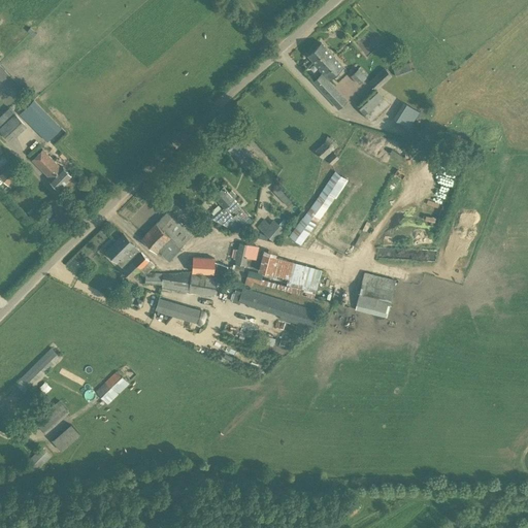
[(338,108),(347,101),(328,80),(343,66),(322,42),(307,56),(323,72),(314,81),(338,108)]
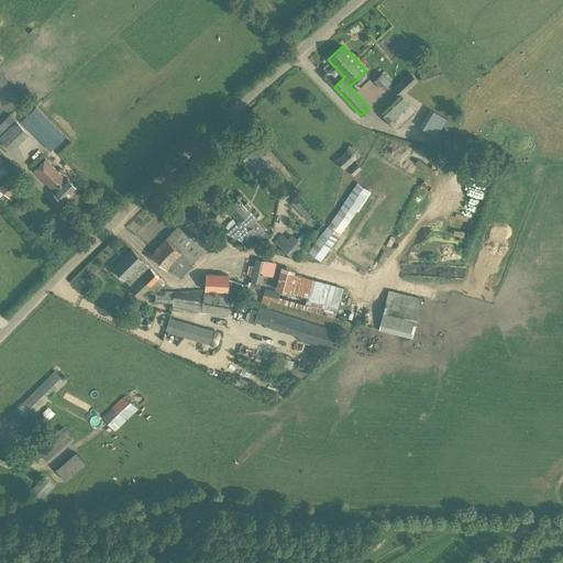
[(422,81),(440,76),(435,66),(419,73),(422,81)]
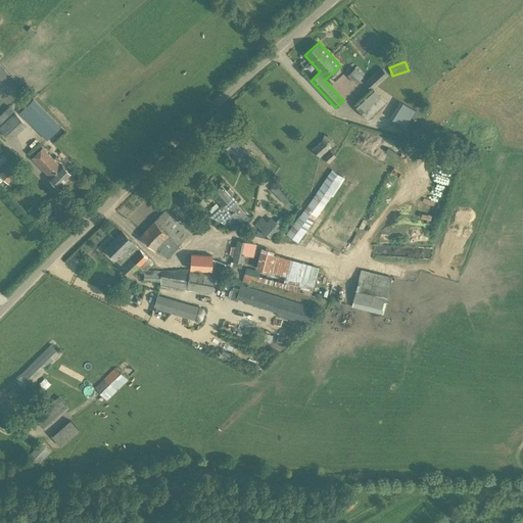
[(354,84),(363,77),(363,76),(365,74),(357,65),(347,75),(354,84)]
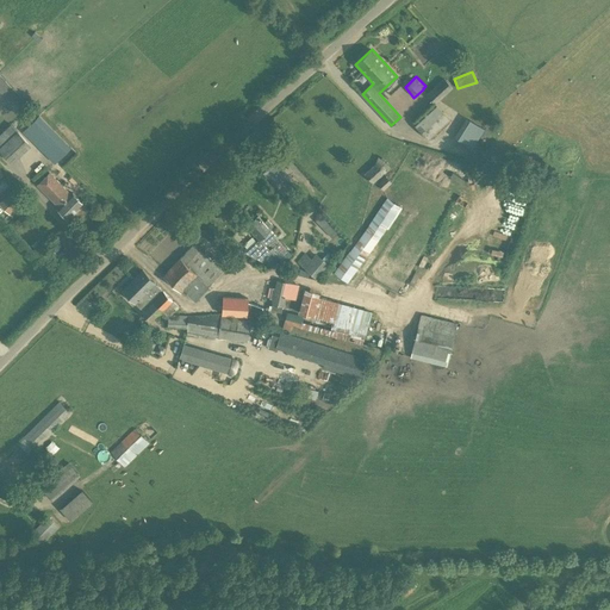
[(435,104),(453,88),(444,80),(428,95),(435,104)]
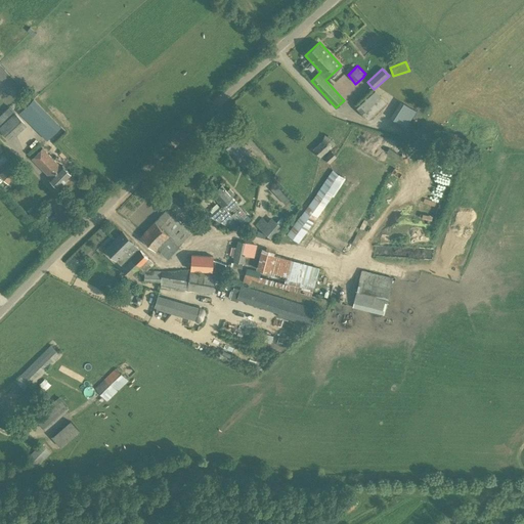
[(374,89),(355,105),(368,120),(387,103),(374,89)]
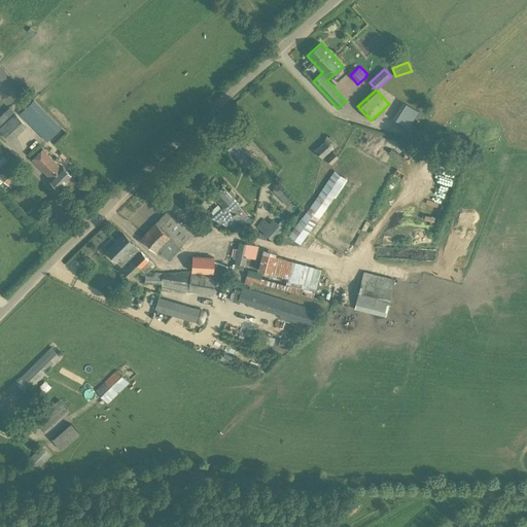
[(48,139),(61,127),(34,100),(22,112),(48,139)]
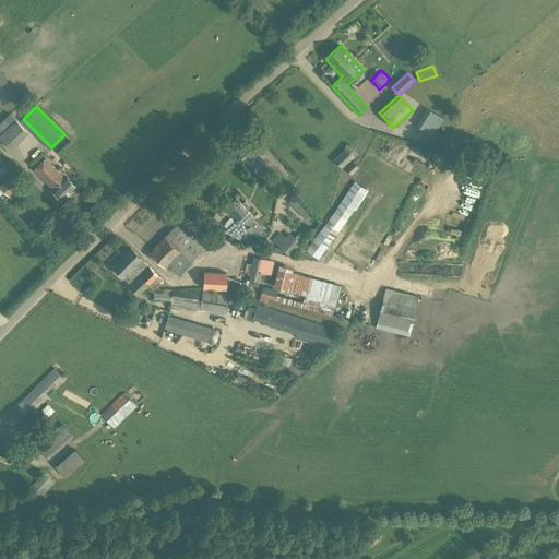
[(430,109),(419,127),(432,134),(443,117),(430,109)]
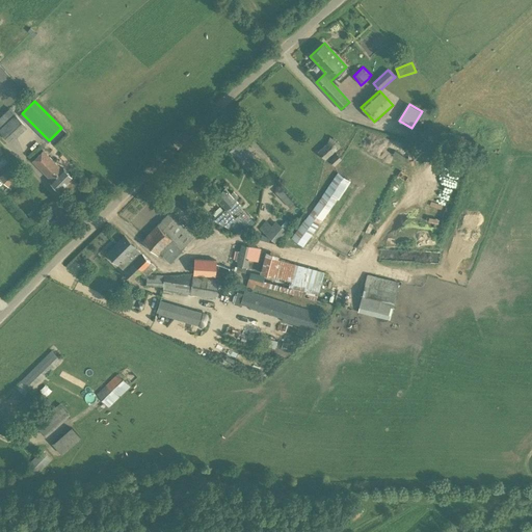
[(15,114),(9,108),(0,116),(0,131),(10,142),(27,127),(16,113),(15,114)]
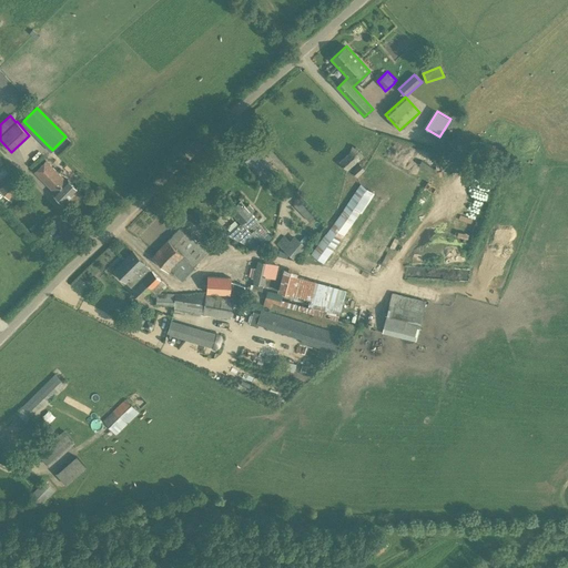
[(346,171),(363,154),(356,146),(340,162),(346,171)]
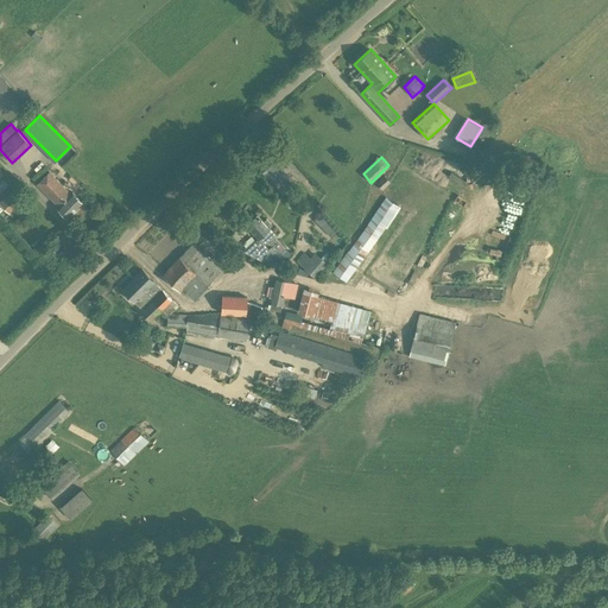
[(282,191),(293,181),(276,162),(264,171),(282,191)]
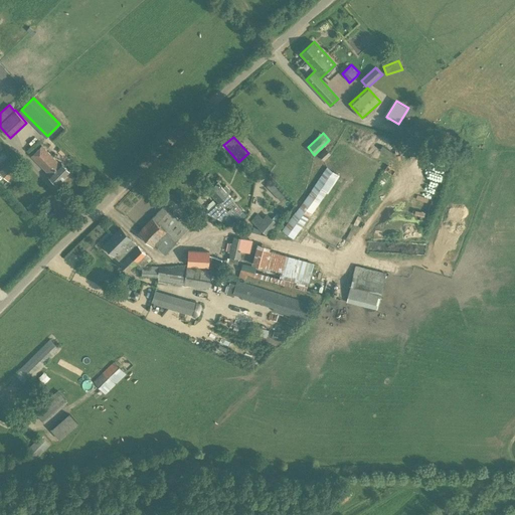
[(60,164),(41,145),(31,156),(49,174),(48,175),(56,184),(70,170),(61,162),(60,164)]
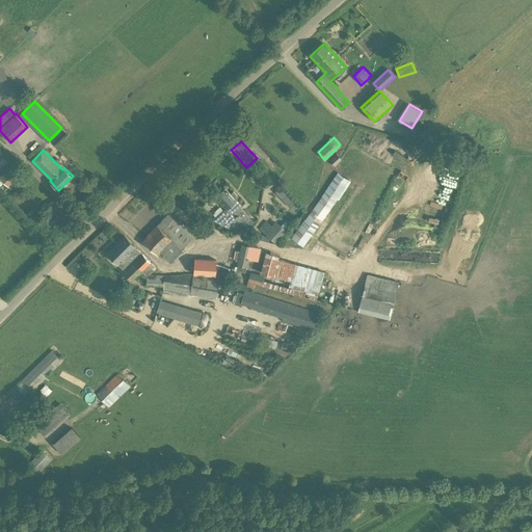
[(334,166),(342,159),(336,153),(328,160),(334,166)]
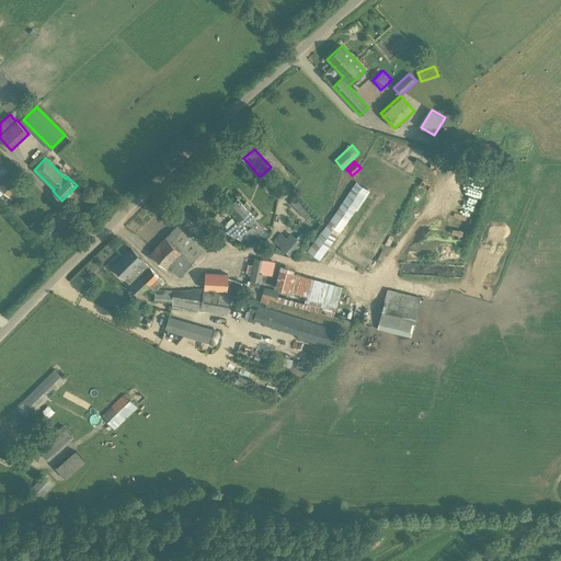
[(11,174),(9,172),(0,181),(2,183),(0,184),(0,187),(9,197),(21,184),(11,174)]
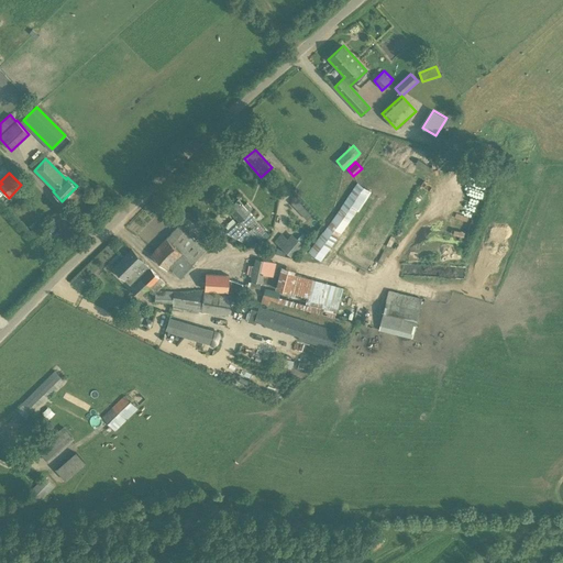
[(321,261),(355,212),(370,190),(357,181),(337,213),(323,232),(322,231),(308,252),(321,261)]
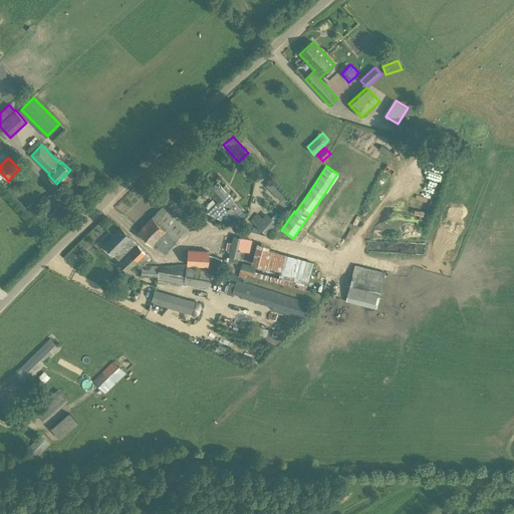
[(216,180),(207,188),(219,201),(207,213),(234,226),(240,221),(229,209),(227,211),(222,205),(231,197),(228,193),(228,192),(227,192),(229,190),(225,185),(223,187),(218,181),(217,182),(216,180)]
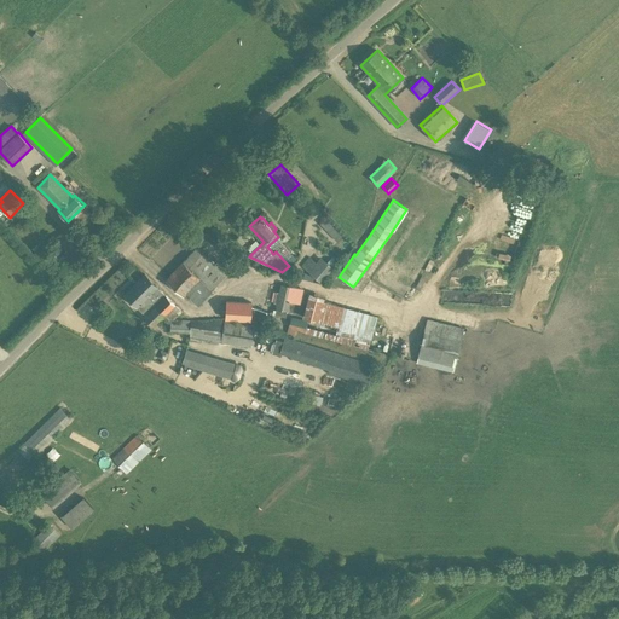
[(336,241),(343,233),(327,218),(319,225),(336,241)]
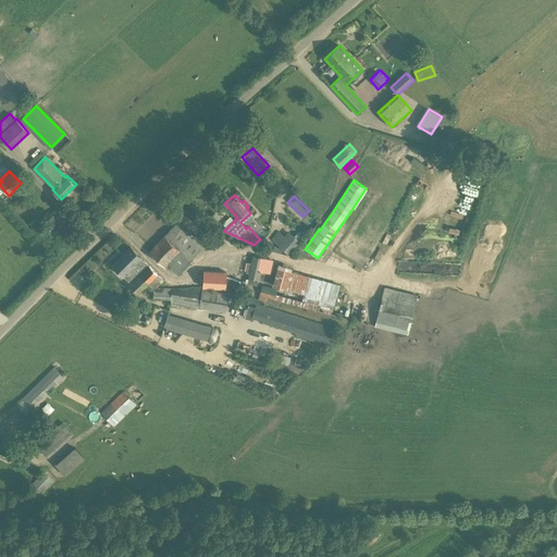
[(178,273),(202,248),(176,223),(149,251),(165,267),(168,263),(178,273)]
